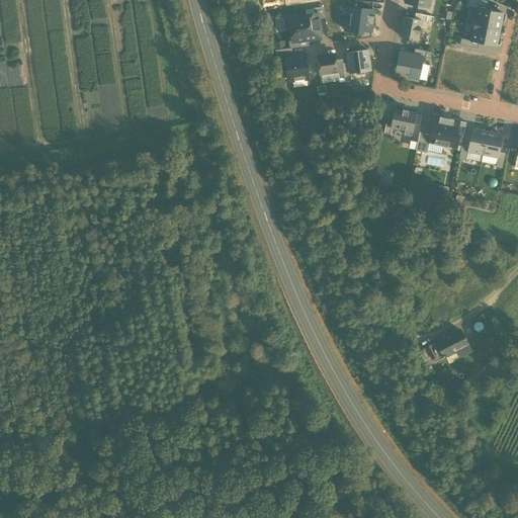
[(468,0),(467,6),(478,8),(486,10),(487,2),(479,0),(468,0)]
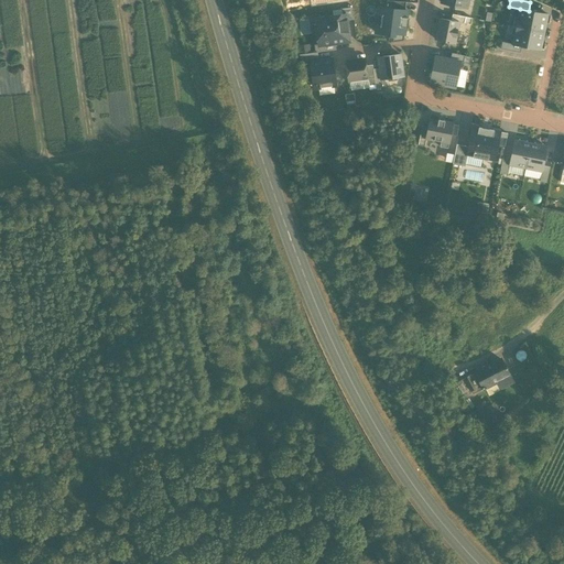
[(387,1),(386,9),(405,11),(407,2),(387,1)]
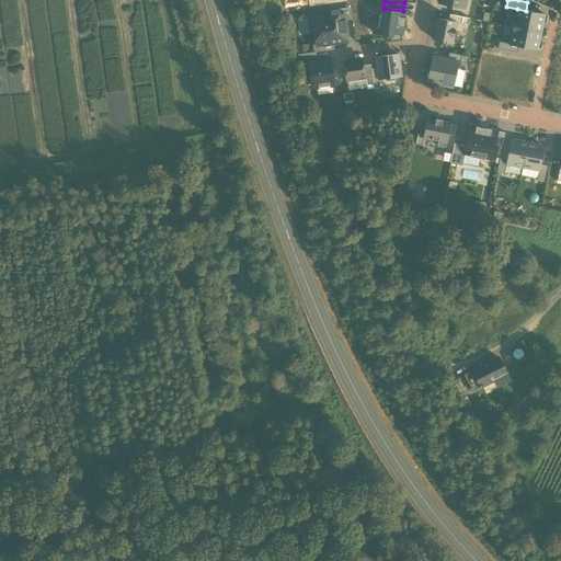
[(340,9),(341,15),(344,15),(345,21),(352,20),(350,8),(340,9)]
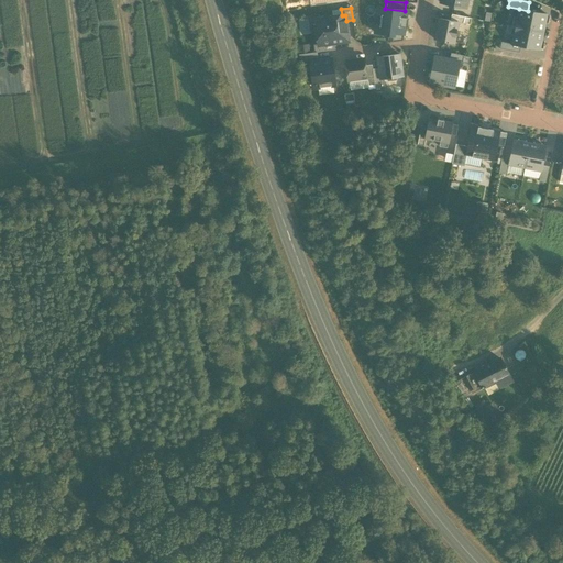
[(375,33),(393,35),(394,35),(394,33),(404,34),(405,28),(407,28),(408,18),(406,18),(407,11),(405,11),(385,9),(378,8),(375,33)]
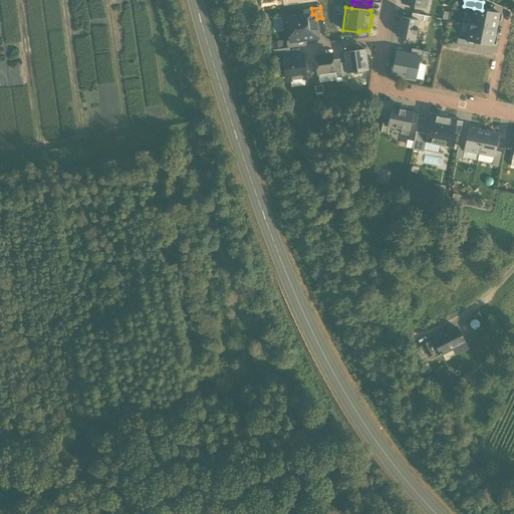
[(474,8),(471,24),(495,29),(499,13),(482,10),(474,8)]
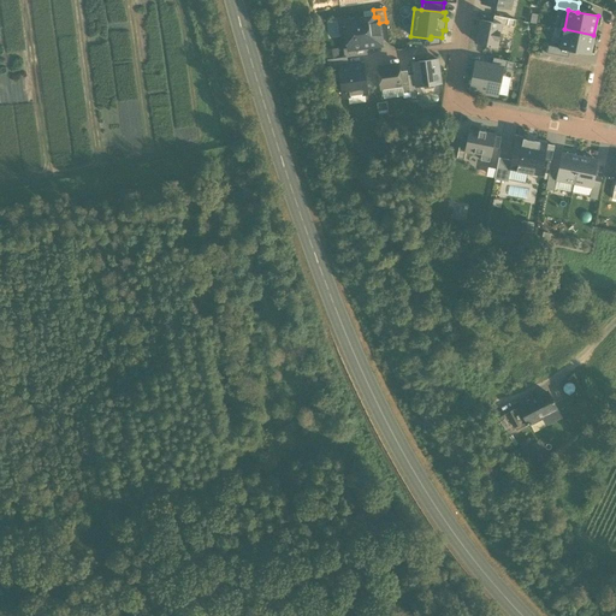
[(515,21),(495,16),(492,23),(501,24),(514,28),(515,21)]
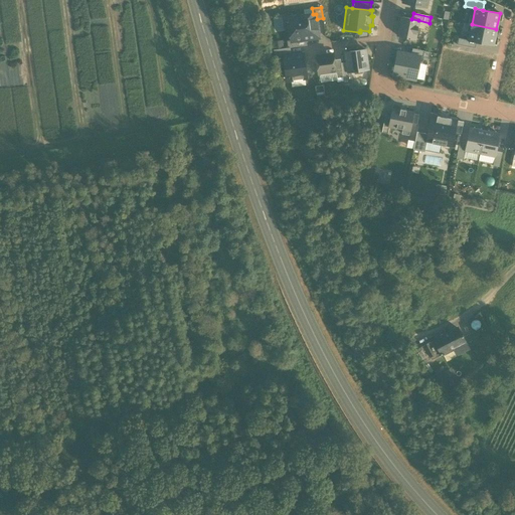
[(299,22),(289,24),(291,40),(291,41),(306,39),(319,38),(317,19),(316,14),(313,14),(305,15),(298,16),(299,22)]
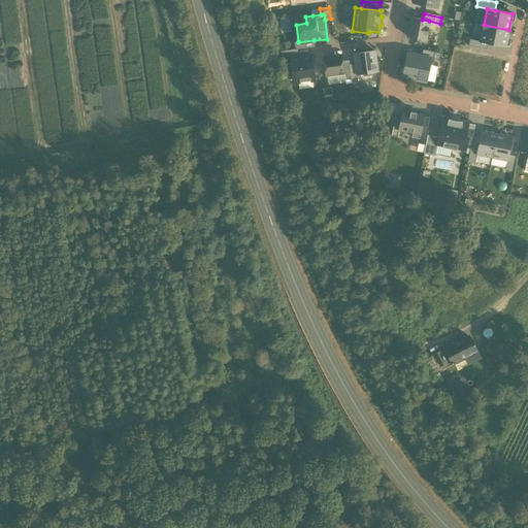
[(422,20),(411,18),(407,37),(425,40),(429,21),(422,20)]
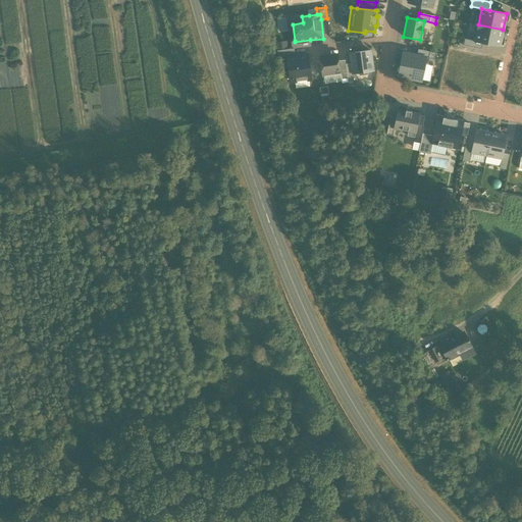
[(482,43),(500,47),(503,30),(478,24),(474,41),(474,42),(482,43)]
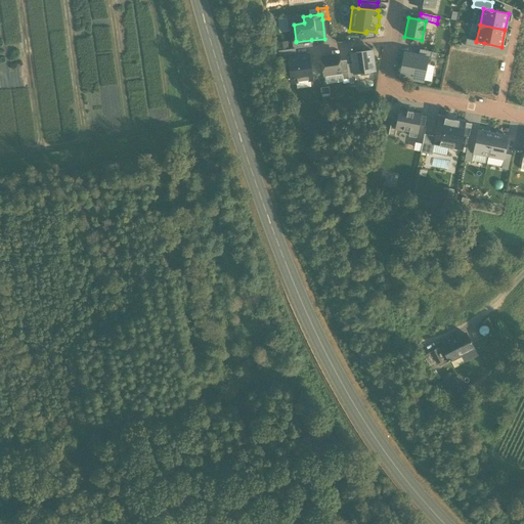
[(366,33),(365,33),(365,39),(375,38),(376,32),(366,31),(366,33)]
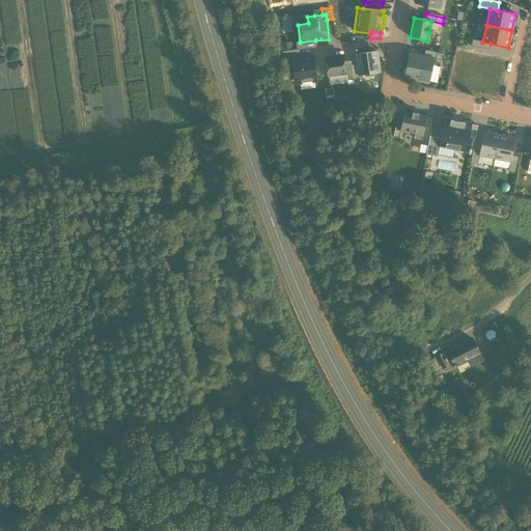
[(490,50),(491,44),(482,43),(482,42),(473,39),(471,46),(490,50)]
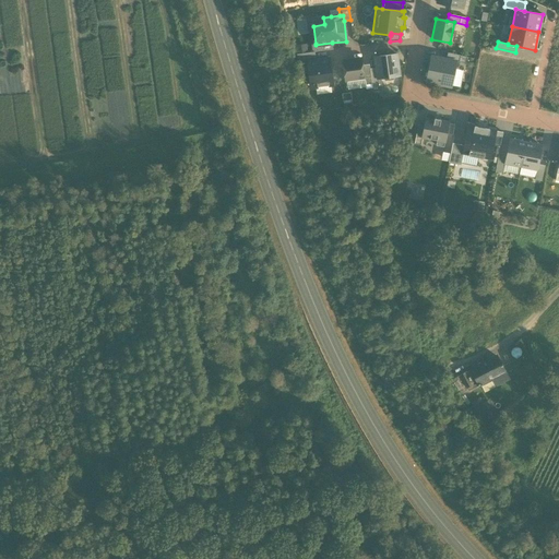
[(316,45),(316,44),(311,45),(312,52),(314,52),(333,49),(332,43),(316,45)]
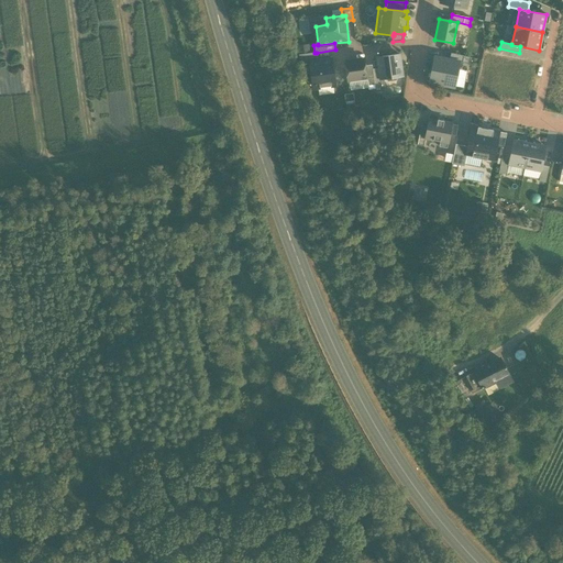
[(310,62),(318,62),(317,53),(315,53),(299,55),(304,69),(311,68),(310,62)]
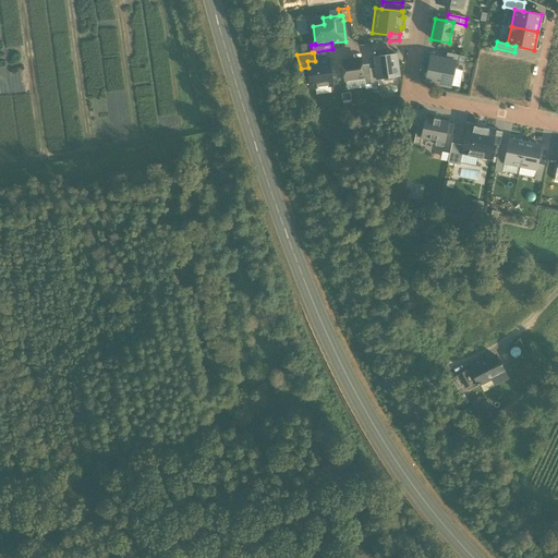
[(447,53),(446,59),(456,61),(464,63),(466,57),(447,53)]
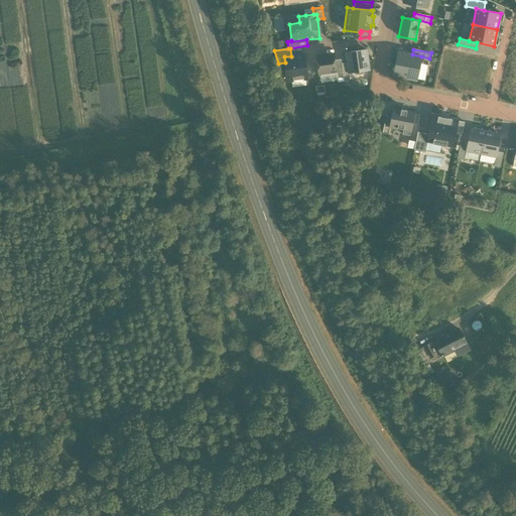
[(348,62),(349,73),(355,72),(356,74),(363,74),(362,71),(369,70),(366,50),(346,52),(348,62)]
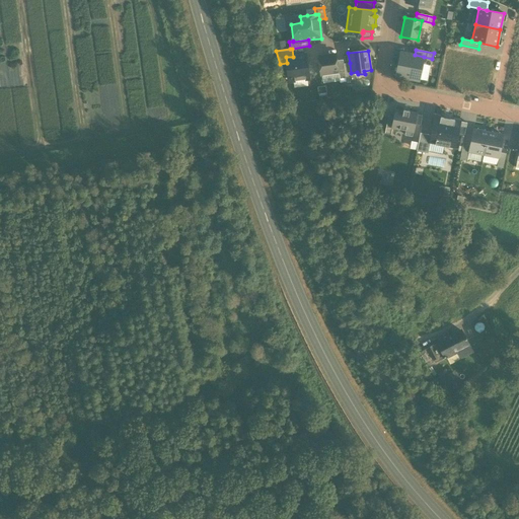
[(415,55),(400,53),(395,76),(420,81),(424,57),(415,55)]
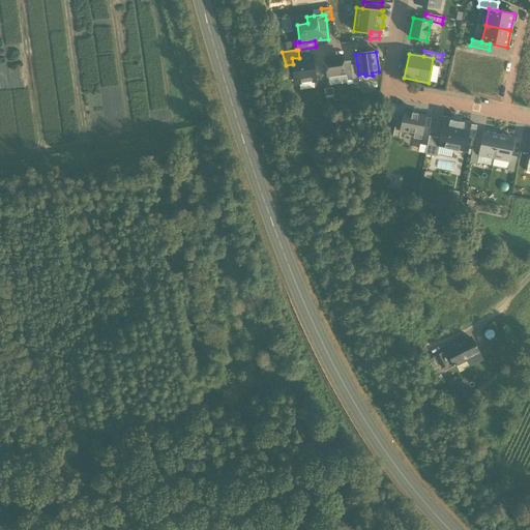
[(314,81),(315,81),(312,56),(299,58),(292,58),(293,64),(294,70),(295,69),(297,83),(299,83),(314,81)]
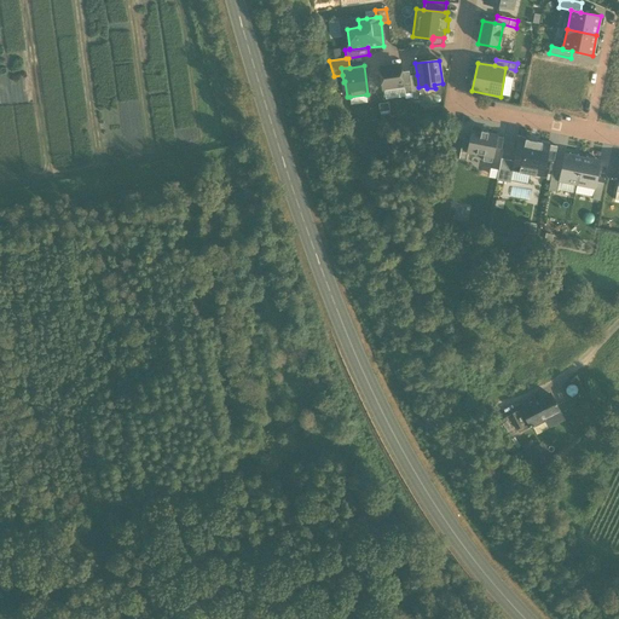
[(401,73),(400,65),(380,68),(382,90),(385,88),(404,86),(401,73)]
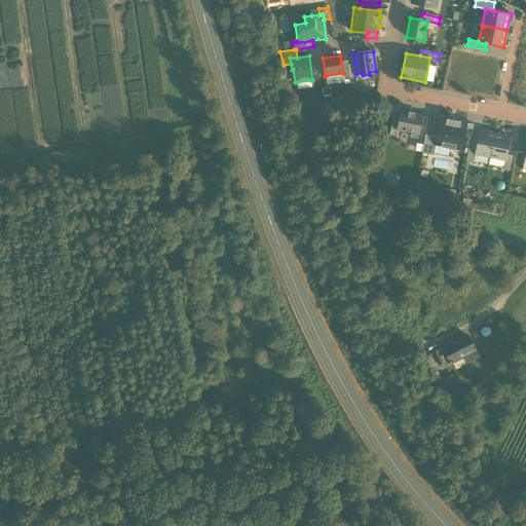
[(344,80),(350,79),(348,65),(347,61),(341,62),(343,73),(344,80)]
